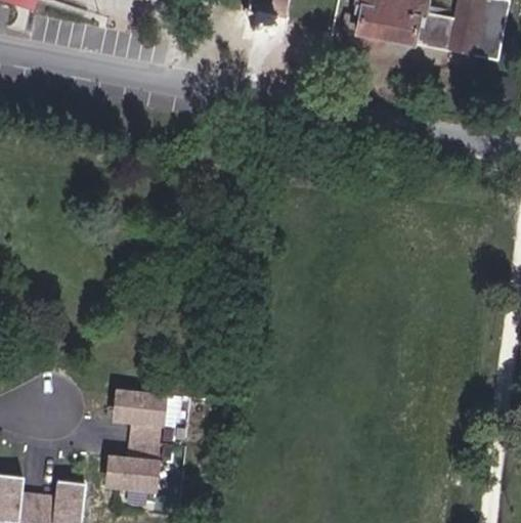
[(249,0),(248,10),(281,16),(285,0),(249,0)]
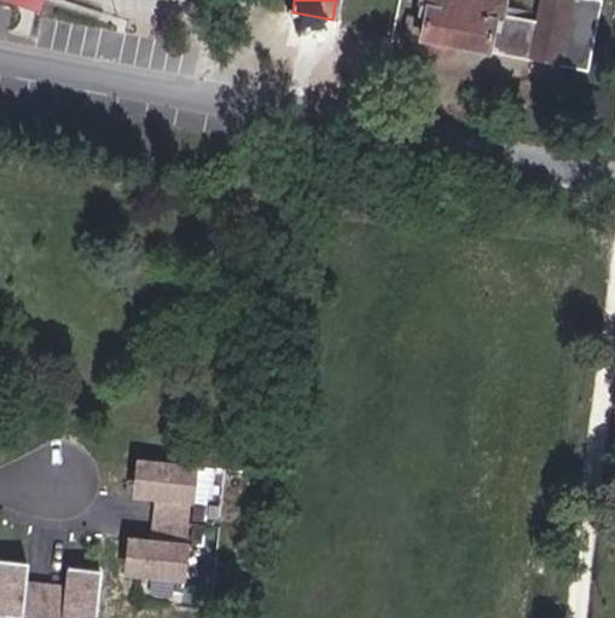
[(427,18),(422,42),(533,62),(533,56),(560,59),(558,65),(589,71),(604,0),(543,0),(539,19),(502,12),(503,1),(497,0),(421,0),(417,16),(427,18)]
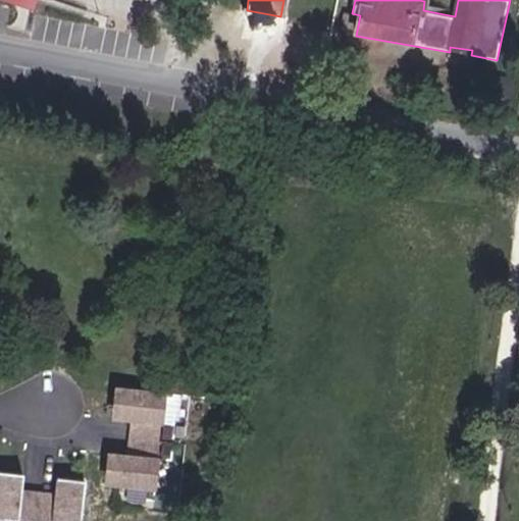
[(450,47),(450,52),(471,55),(472,50),(450,47)]
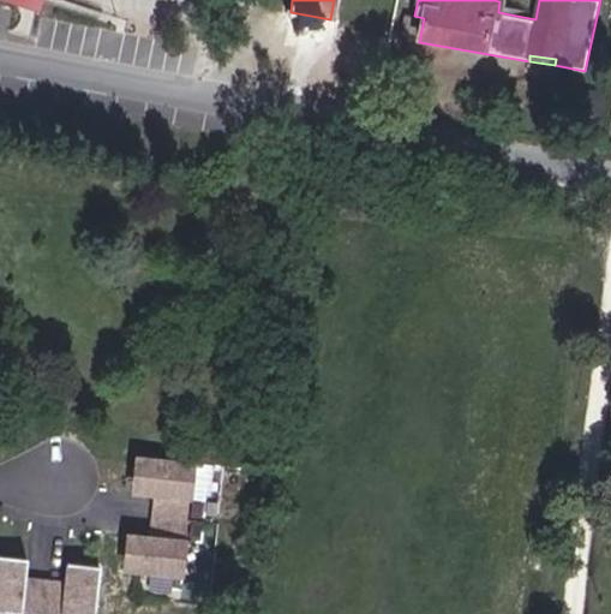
[(180,459),(156,457),(135,455),(131,492),(153,494),(177,496),(186,498),(187,489),(190,460),(180,459)]
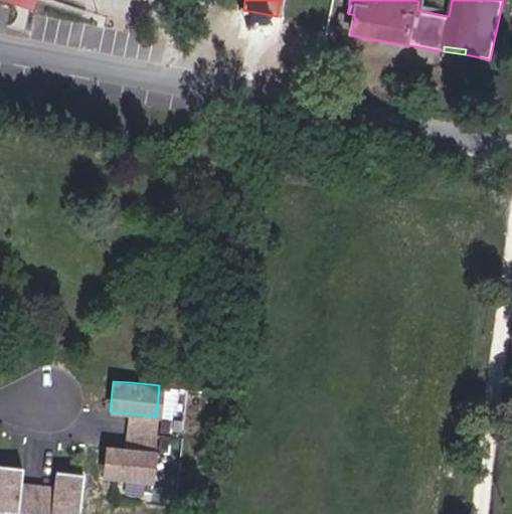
[(159,385),(157,409),(171,411),(174,387),(159,385)]
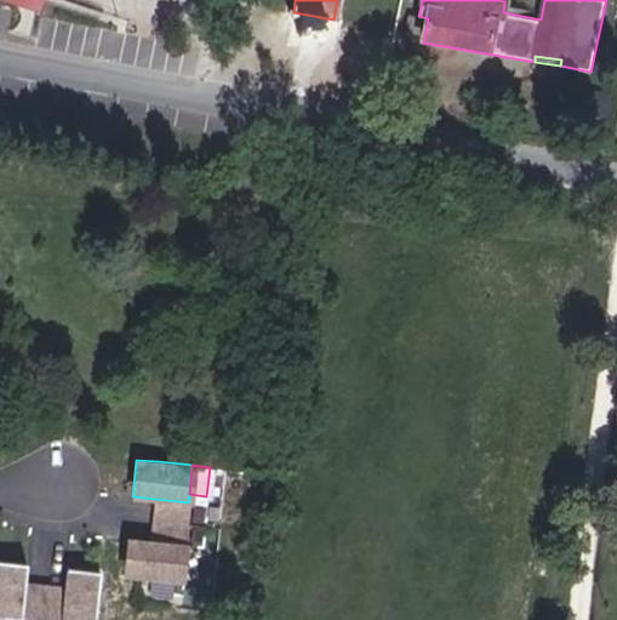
[(154,499),(149,541),(173,544),(178,501),(154,499)]
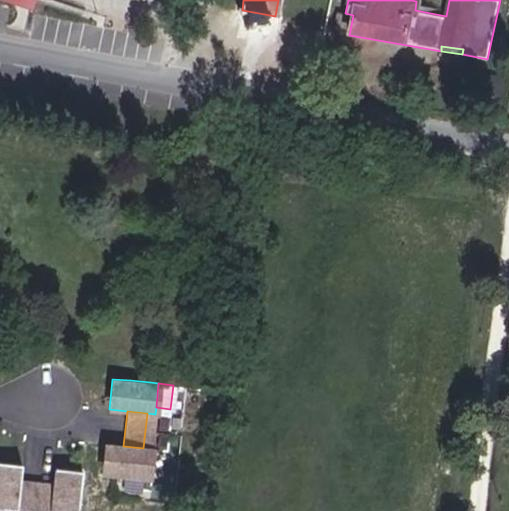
[(105,444),(102,474),(149,479),(152,449),(143,448),(123,446),(105,444)]
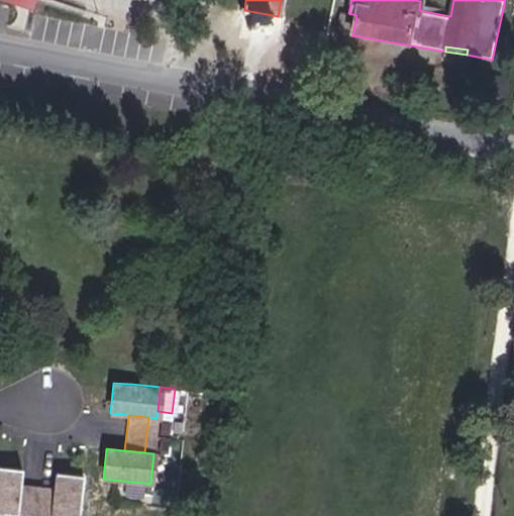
[(0,513),(13,515),(14,509),(48,513),(47,515),(75,515),(80,478),(53,475),(50,493),(16,490),(18,471),(0,468),(0,513)]
